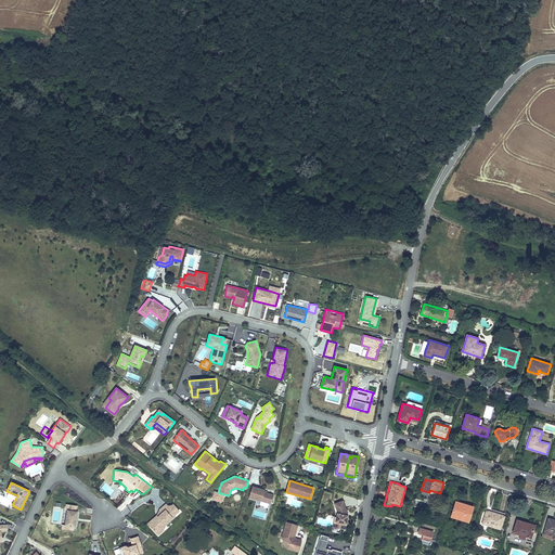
[(265,492),(265,490),(253,486),(249,498),(271,504),(273,494),(265,492)]
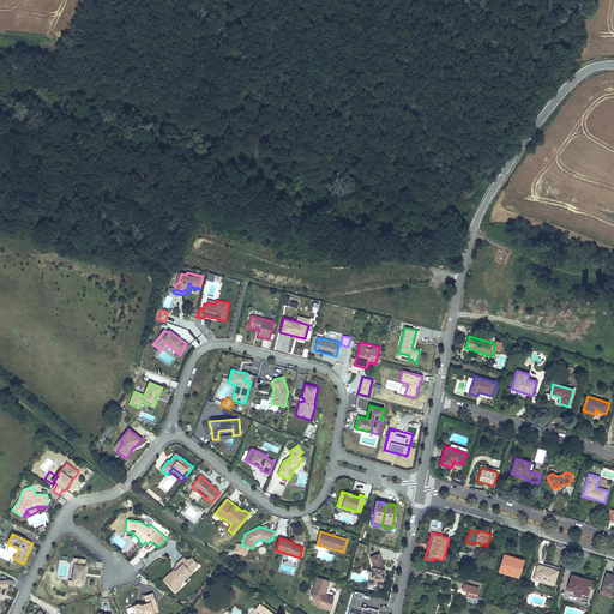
[(246,555),(248,547),(241,545),(236,543),(234,552),(246,555)]
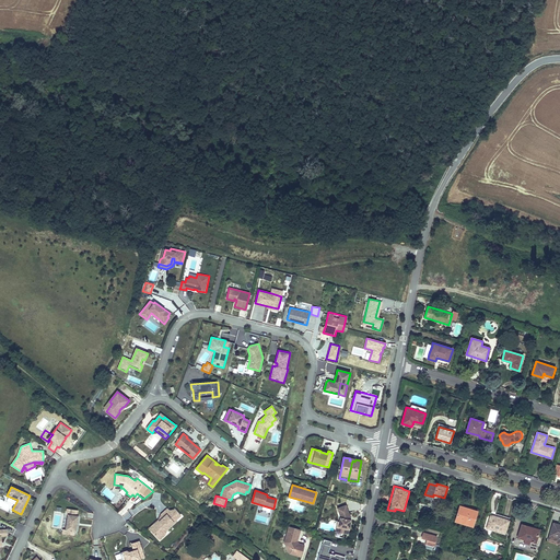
[(341,527),(340,533),(348,534),(351,520),(349,520),(348,515),(349,515),(346,505),(337,508),(340,517),(339,522),(338,526),(341,527)]
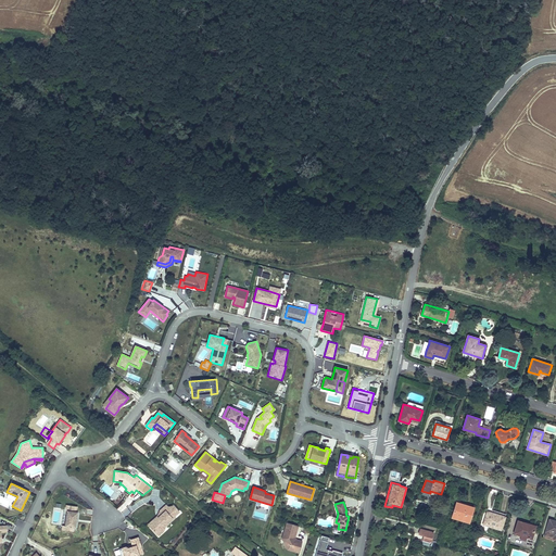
[(466,506),(466,505),(456,502),(453,515),(458,516),(457,518),(470,521),(474,508),(466,506)]
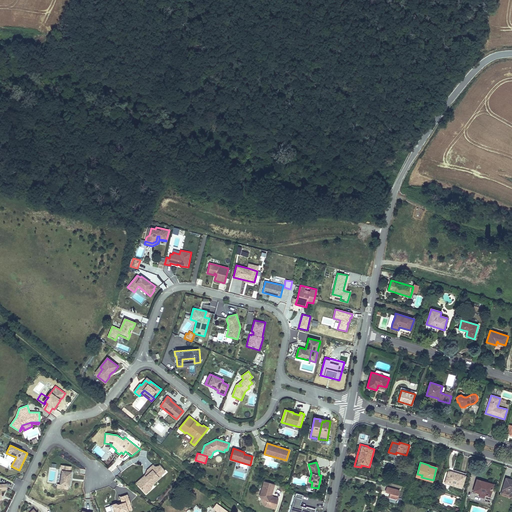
[(59,485),(68,486),(70,487),(71,480),(69,480),(70,478),(71,479),(72,472),(71,471),(72,466),(61,465),(60,470),(62,470),(59,484),(59,485)]
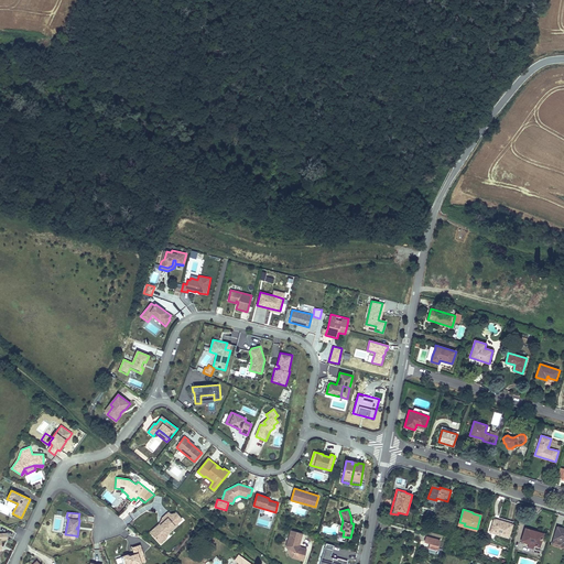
[(158,533),(154,537),(159,542),(167,534),(179,524),(177,523),(182,519),(176,512),(172,516),(169,512),(162,518),(164,521),(161,524),(160,523),(153,529),(158,533)]
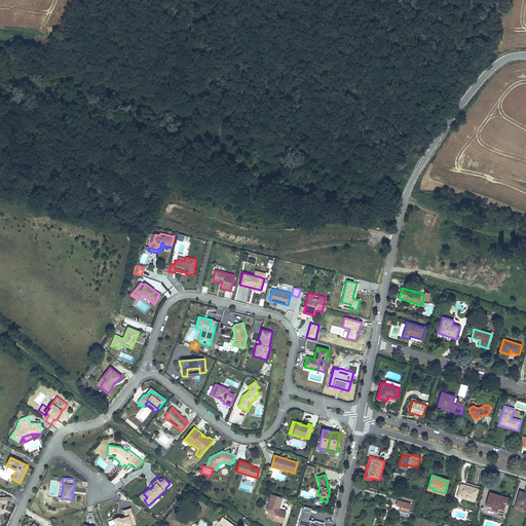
[(461,488),(459,487),(456,496),(475,501),(479,488),(463,483),(461,488)]
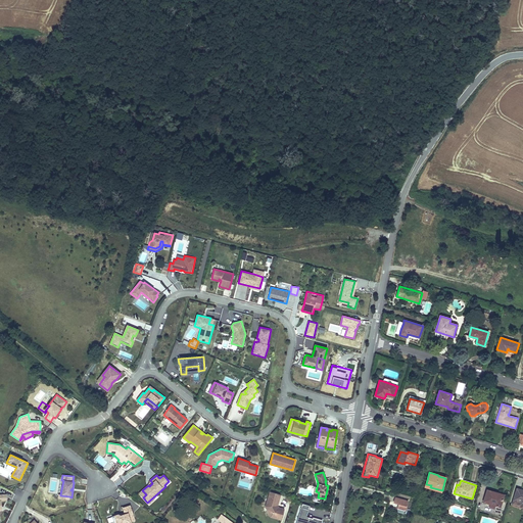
[(522,488),(517,487),(511,505),(522,508),(522,488)]
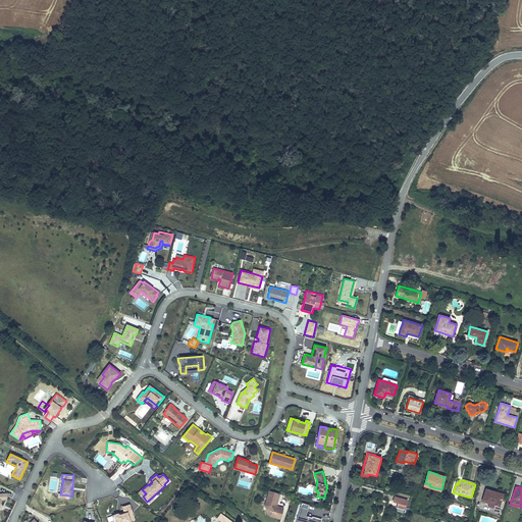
[(489,503),(494,505),(500,507),(504,493),(486,487),(482,501),(489,503)]
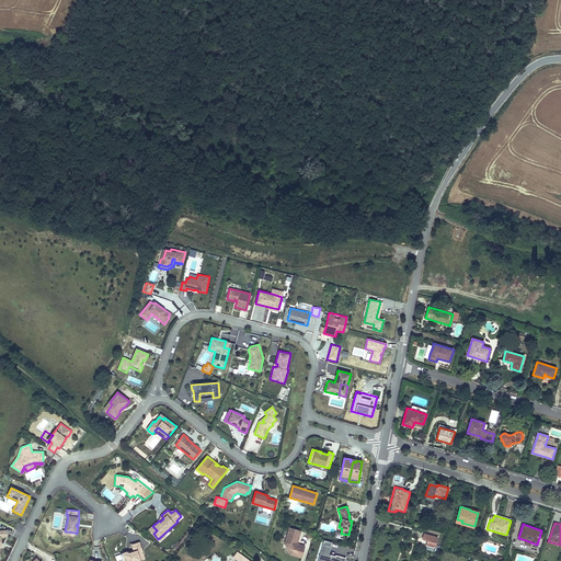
[(289,528),(286,540),(288,540),(288,544),(292,550),(290,554),(301,558),(305,546),(297,544),(300,531),(289,528)]
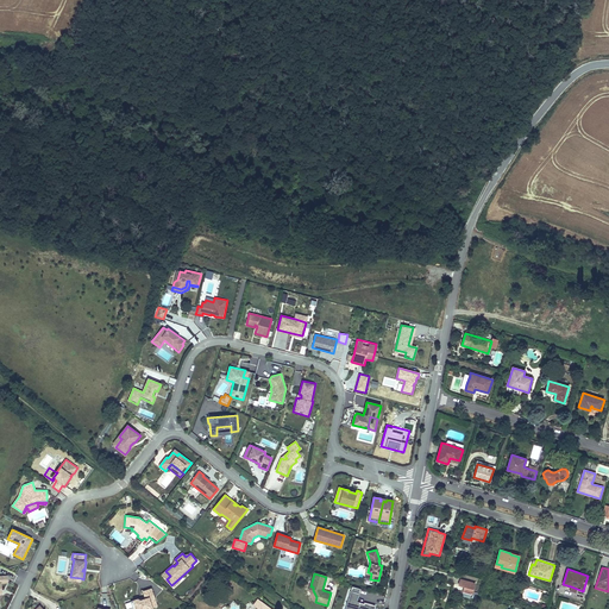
[(472,595),(473,590),(475,583),(460,579),(459,585),(464,588),(463,592),(472,595)]
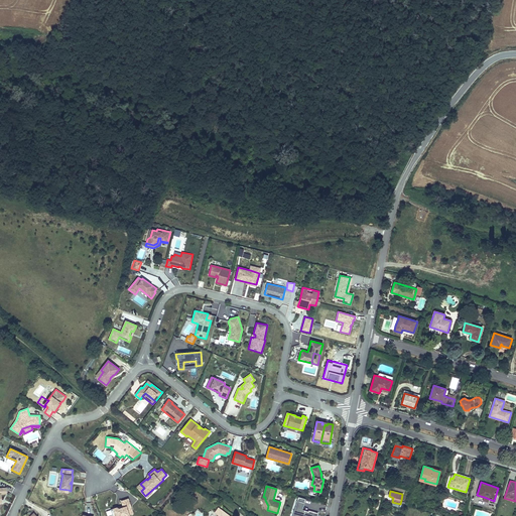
[(127,515),(130,515),(133,514),(132,512),(133,510),(129,499),(122,502),(124,508),(121,508),(118,510),(118,508),(111,510),(113,515),(127,515)]
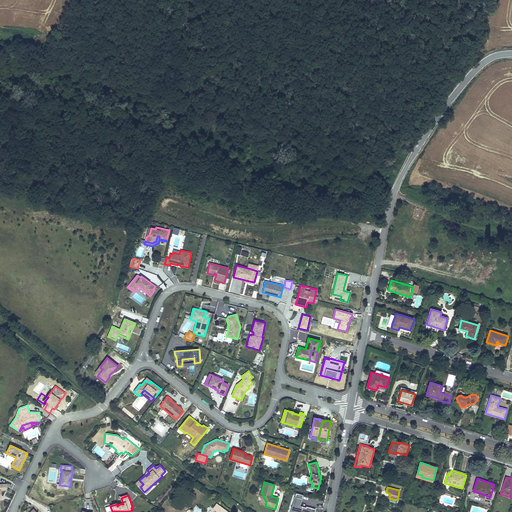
[(302,499),(295,497),(291,508),(295,510),(295,511),(296,511),(314,511),(315,509),(308,507),(308,508),(306,507),(300,506),(302,499)]
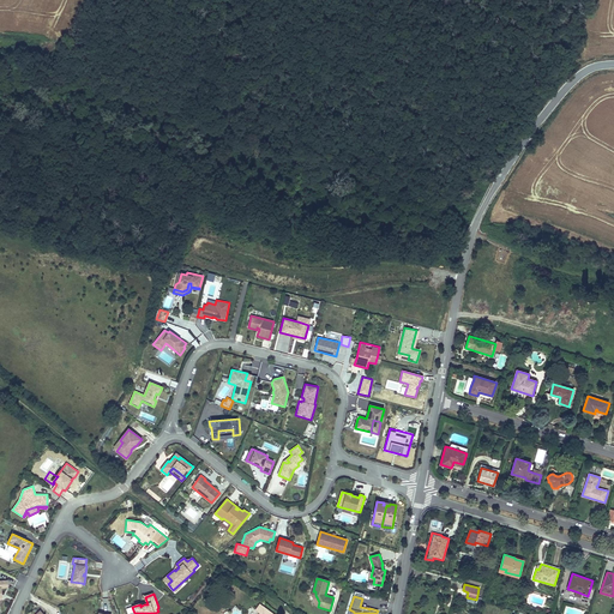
All buildings are outlined.
